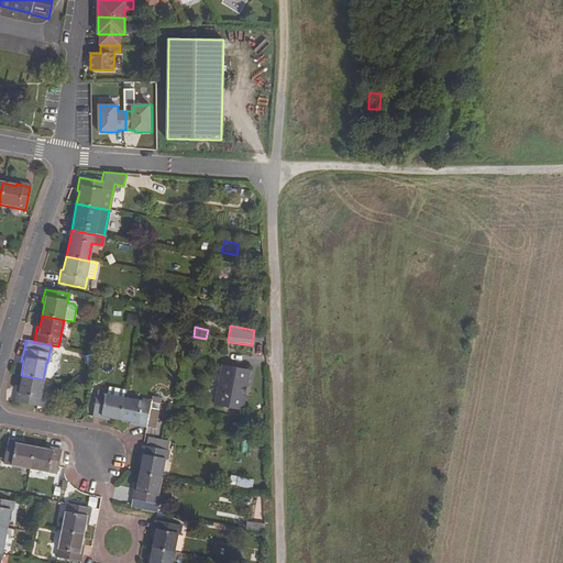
[(246,372),(220,366),(218,377),(222,377),(218,397),(214,396),(212,407),(239,412),(246,372)]
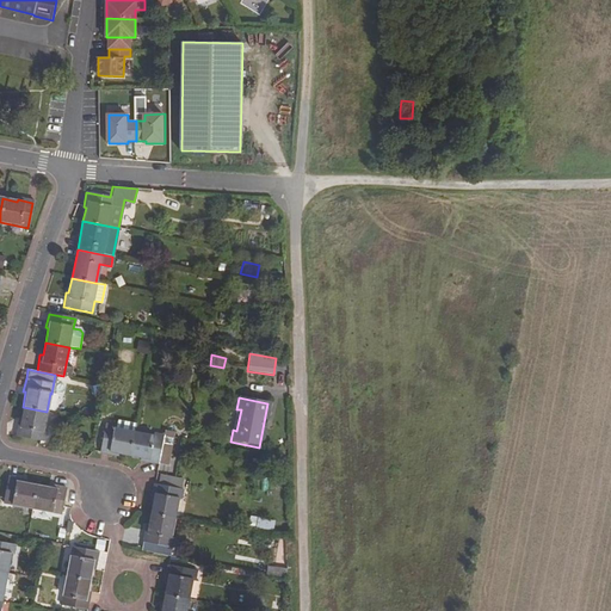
[(17,424),(13,437),(42,442),(44,432),(42,431),(47,412),(23,407),(19,424),(17,424)]
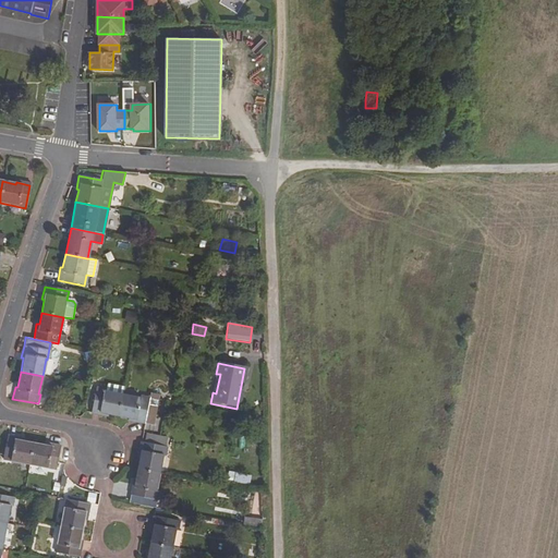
[(95,387),(89,412),(102,415),(104,413),(118,415),(121,395),(105,390),(105,389),(95,387)]
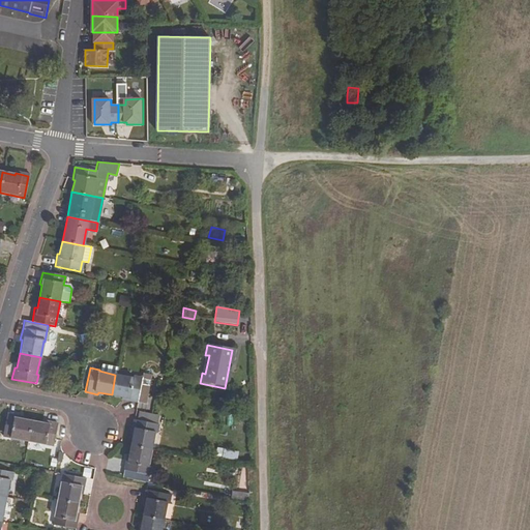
[(142,377),(137,402),(145,404),(150,380),(150,376),(142,374),(142,377)]
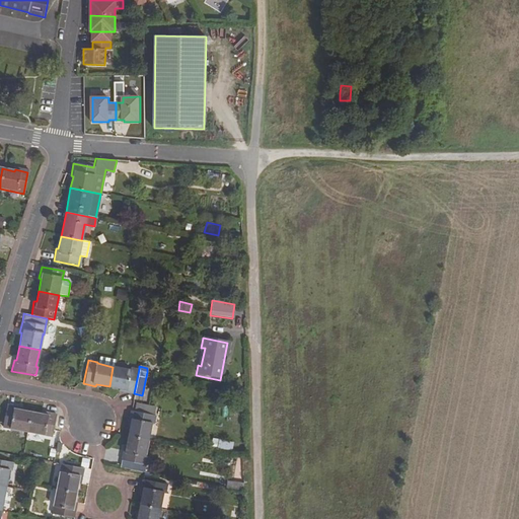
[(113,367),(109,386),(122,389),(121,391),(134,393),(139,369),(129,367),(129,370),(113,367)]
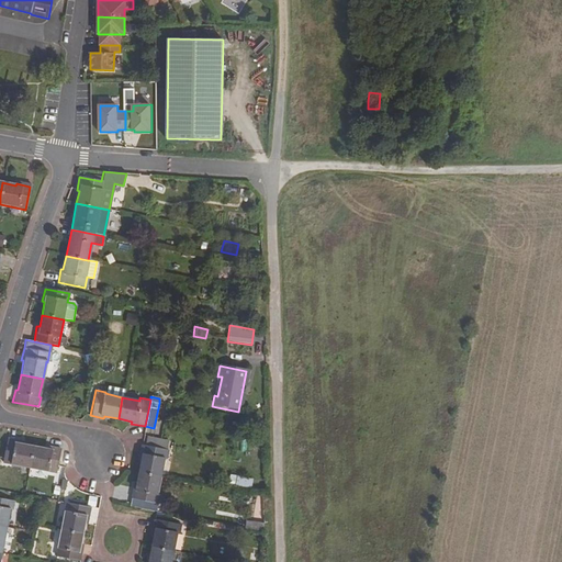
[(147,437),(145,446),(167,450),(168,441),(147,437)]
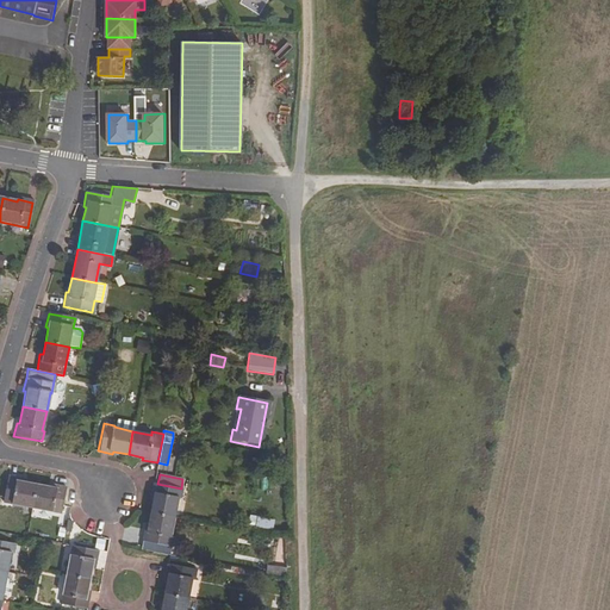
[(7,475),(2,502),(31,508),(36,484),(20,481),(20,478),(7,475)]
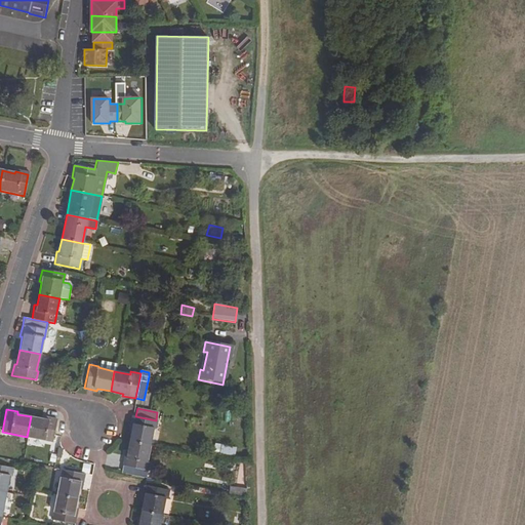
[(131,429),(129,441),(150,445),(153,428),(155,429),(157,420),(156,420),(135,416),(132,415),(129,428),(131,429)]
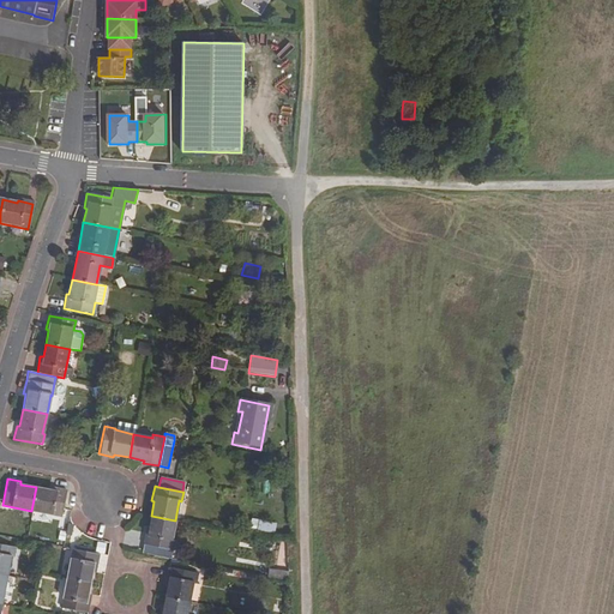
[(36,487),(31,511),(60,517),(66,491),(52,488),(52,491),(36,487)]
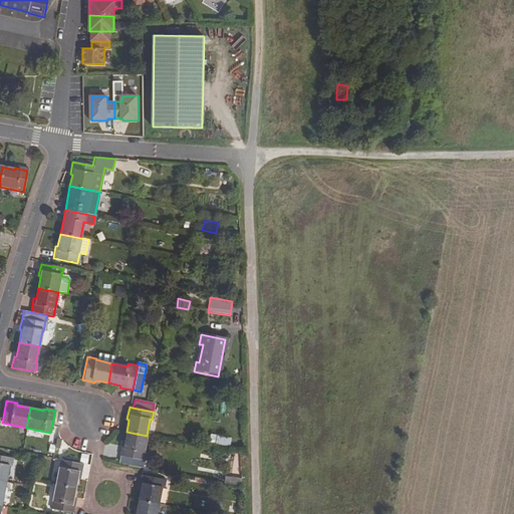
[(122,444),(118,464),(143,469),(146,453),(143,452),(147,436),(126,432),(124,444),(122,444)]
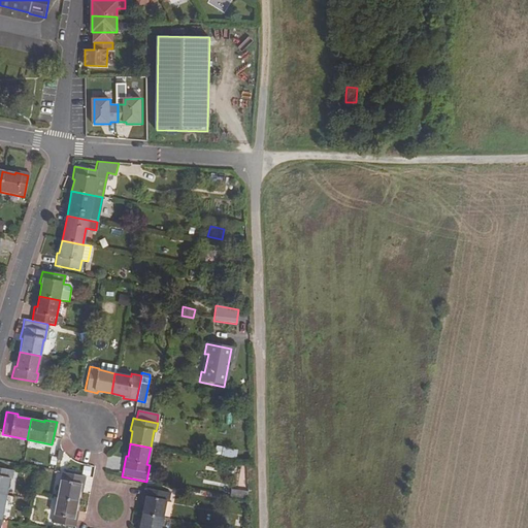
[(216,444),(213,454),(236,459),(238,450),(216,444)]
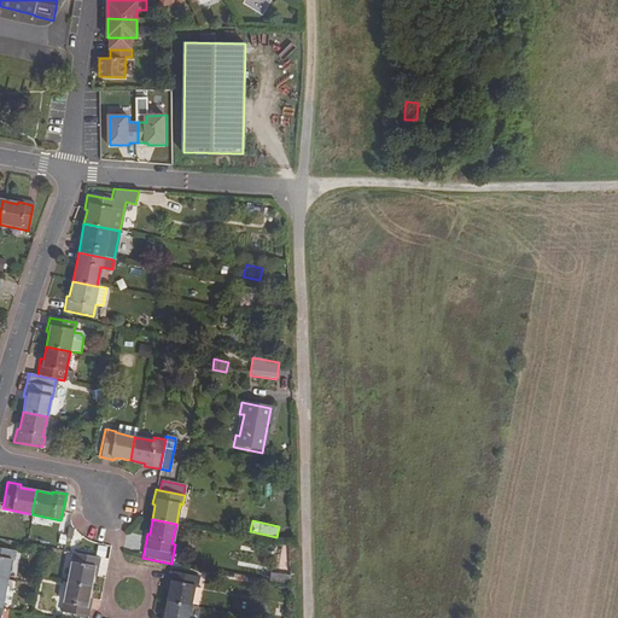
[(106,557),(108,546),(98,544),(95,555),(106,557)]
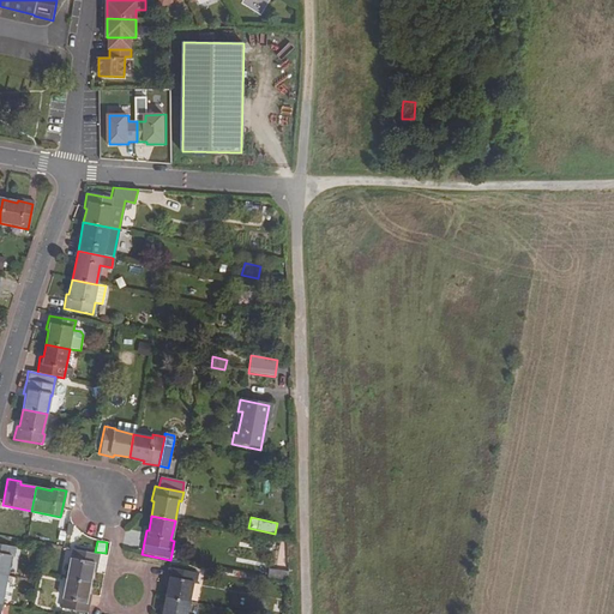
[(0,575),(7,577),(11,558),(12,558),(14,547),(0,543),(0,575)]
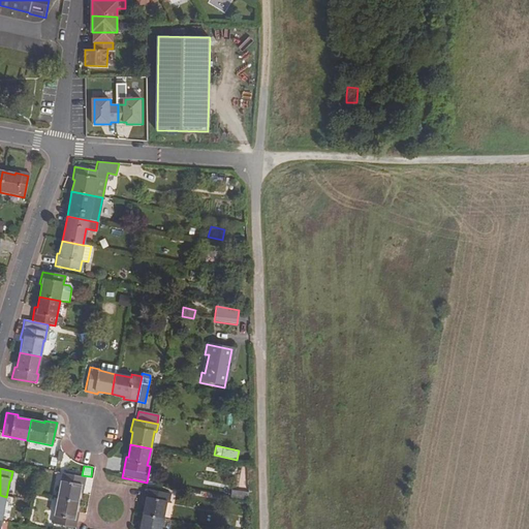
[(62,474),(57,498),(78,502),(80,490),(82,490),(84,478),(62,474)]
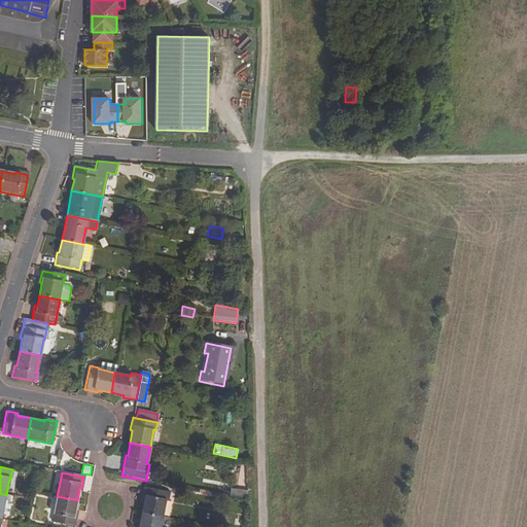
[(229,487),(227,495),(245,498),(247,491),(229,487)]
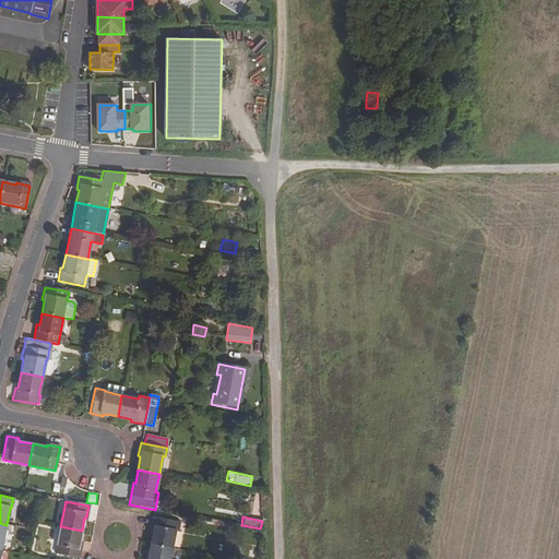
[(152,531),(150,544),(171,548),(175,531),(177,531),(178,523),(152,518),(150,530),(152,531)]
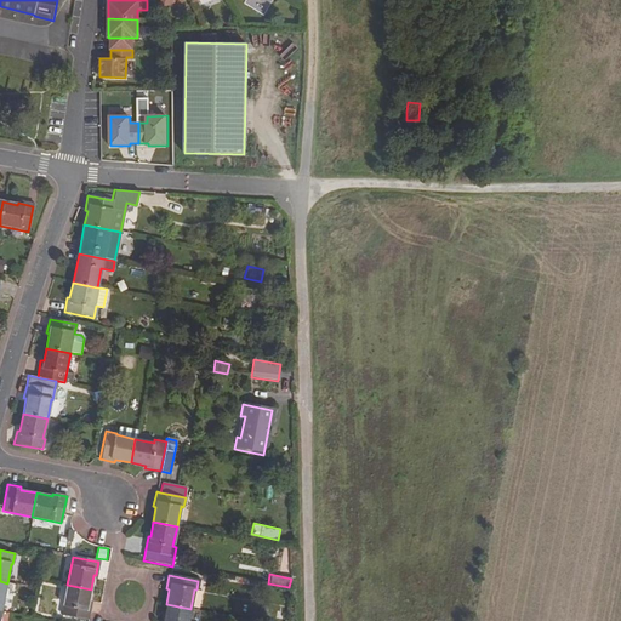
[(67,585),(61,615),(87,620),(90,605),(87,604),(91,590),(67,585)]
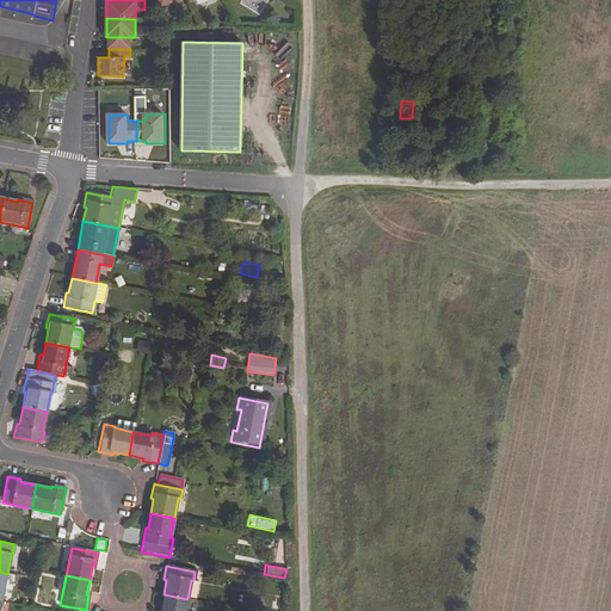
[(159,609),(158,610),(184,610),(187,599),(164,594),(160,609),(159,609)]
